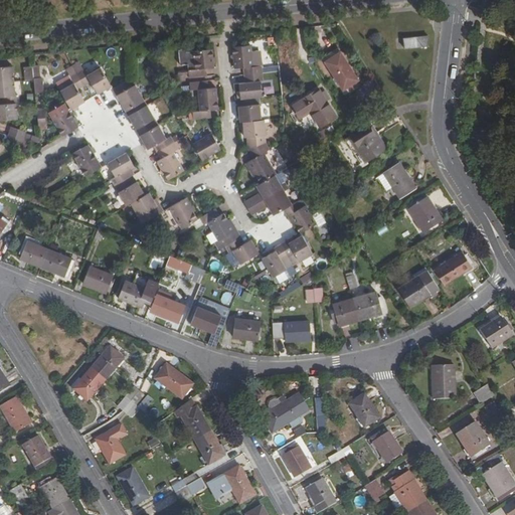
[(426,47),(430,35),(403,37),(404,48),(426,47)]
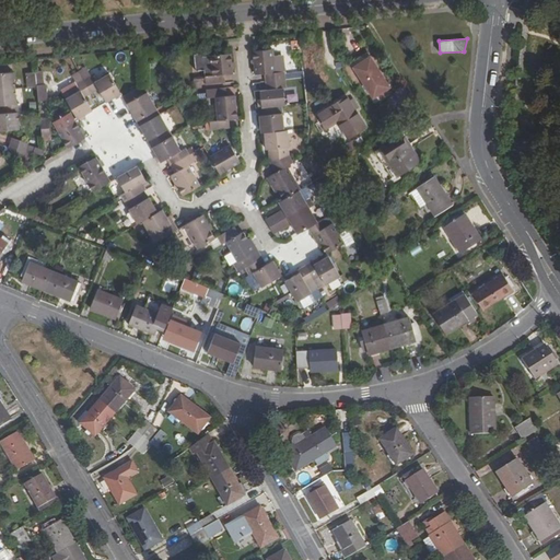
[(268,50),(253,51),(255,74),(265,73),(268,73),(269,81),(286,80),(284,71),(283,57),(273,58),(272,49),(268,50)]
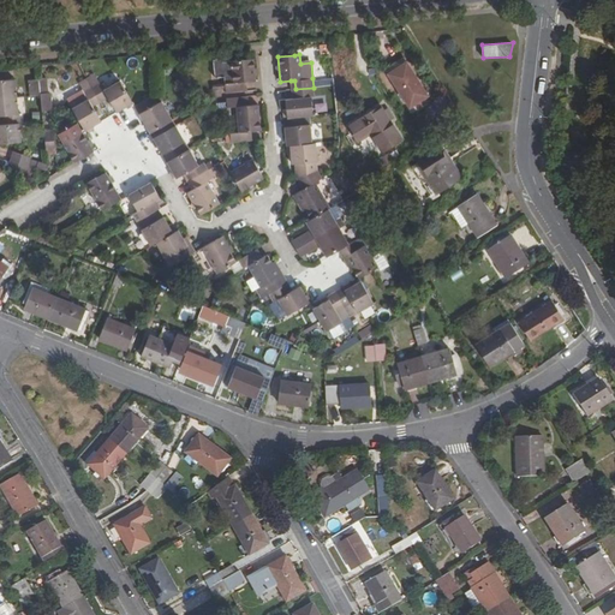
[(388,69),(390,73),(407,63),(405,57),(388,69)]
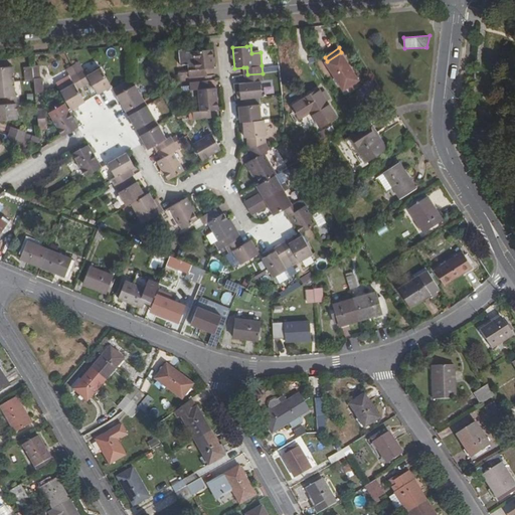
[(214,67),(212,50),(198,51),(186,52),(186,49),(179,49),(180,65),(188,64),(189,71),(189,75),(189,78),(205,76),(204,69),(206,68),(214,67)]
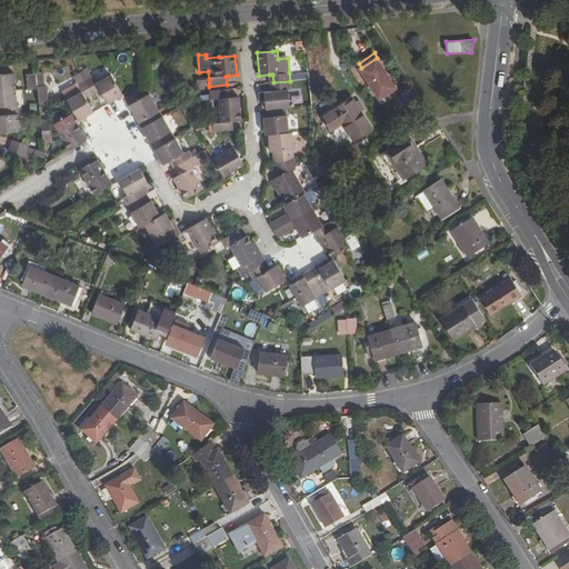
[(397,89),(377,58),(361,68),(381,99),(385,97),(387,100),(397,93),(395,90),(397,89)]
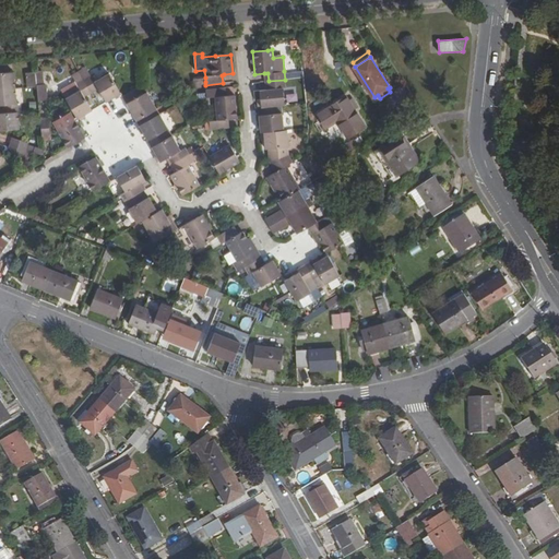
[(30,88),(37,88),(37,86),(35,71),(27,72),(30,88)]
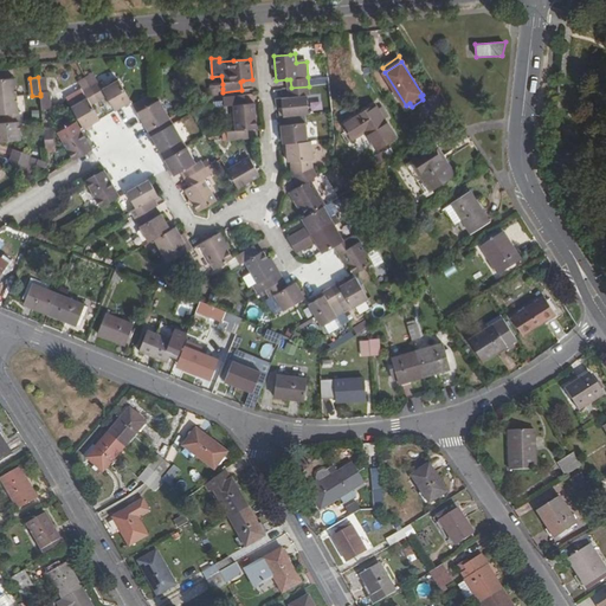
[(92,105),(100,101),(91,85),(86,78),(79,83),(88,98),(72,108),(84,129),(101,120),(92,105)]
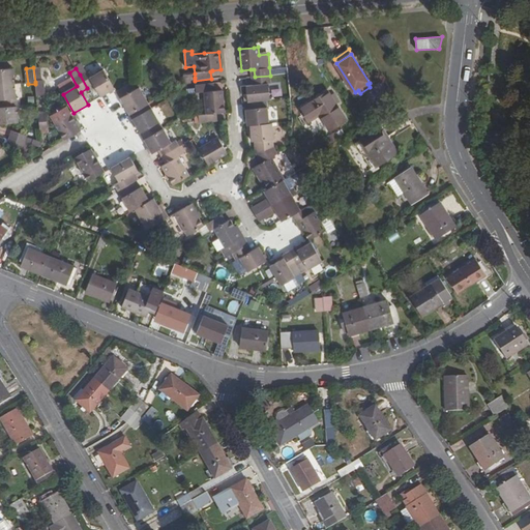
[(0,86),(15,85),(13,69),(0,70),(0,86)]
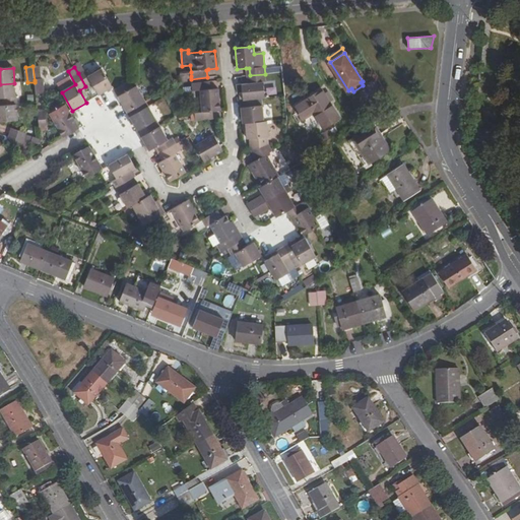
[(92,83),(100,95),(113,87),(103,68),(88,76),(85,69),(78,73),(85,86),(92,83)]
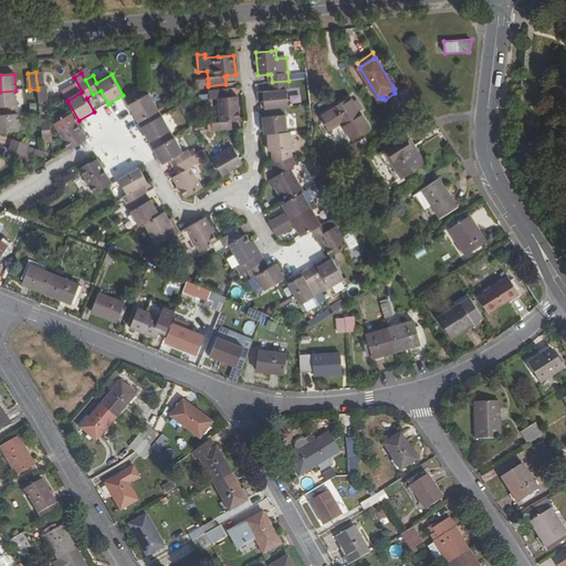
[(264,100),(264,108),(278,107),(287,106),(286,88),(289,88),(289,81),(272,82),(272,91),(269,91),(263,91),(264,100)]
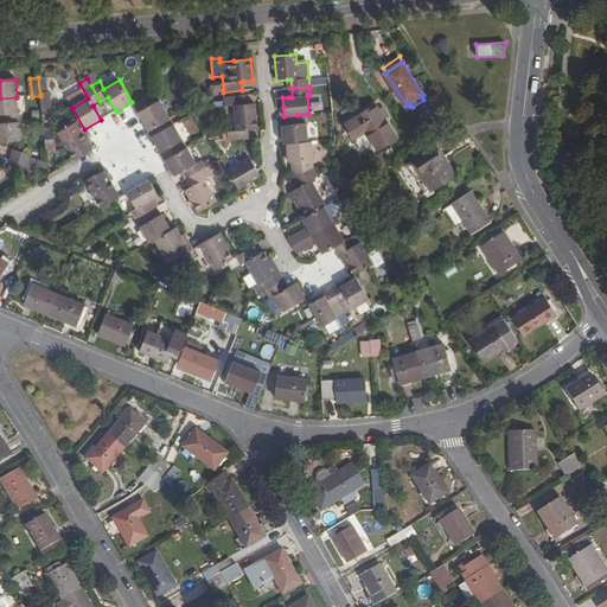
[(50,93),(40,94),(40,96),(42,110),(51,109),(50,93)]
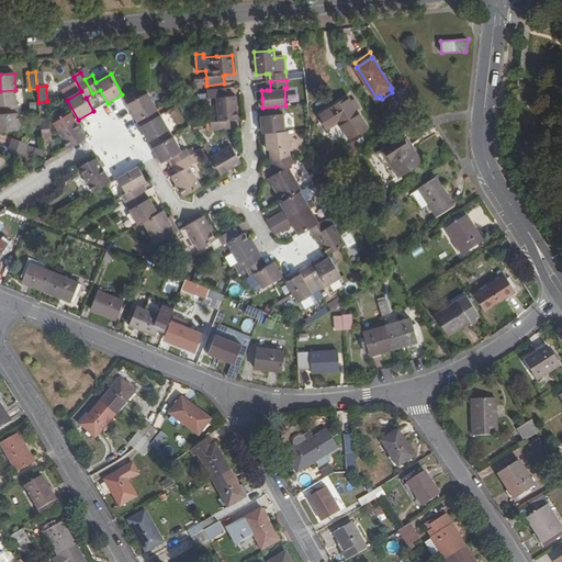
[(131,101),(127,103),(137,122),(139,120),(154,112),(155,111),(144,93),(139,88),(127,94),(131,101)]
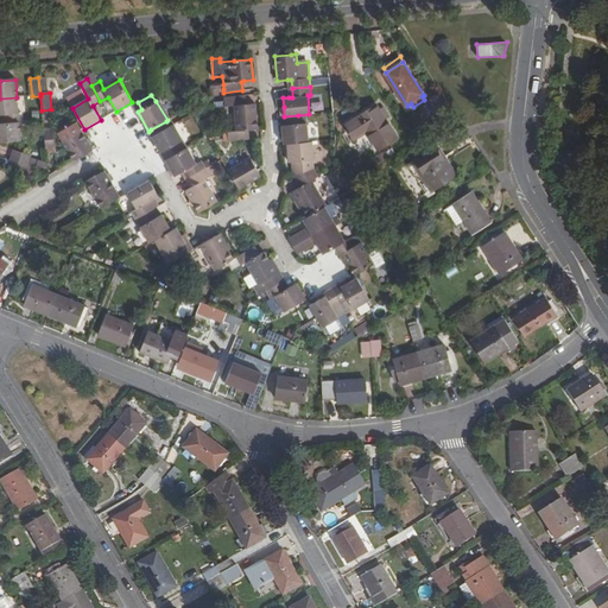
[(244,106),(242,96),(225,99),(225,101),(225,107),(233,107),(235,131),(246,131),(248,130),(257,130),(255,105),(247,105),(244,106)]
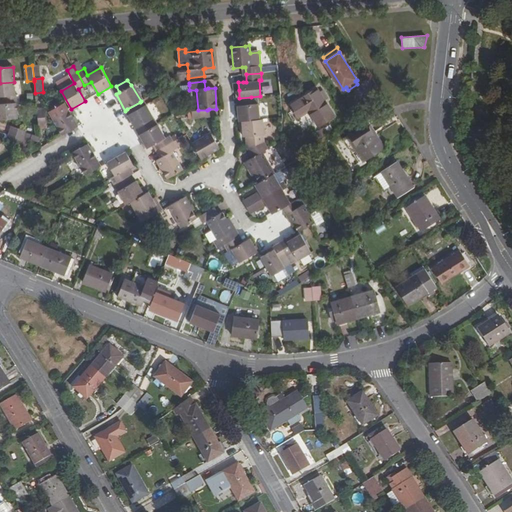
[(0,97),(5,97),(15,96),(14,82),(0,83),(0,97)]
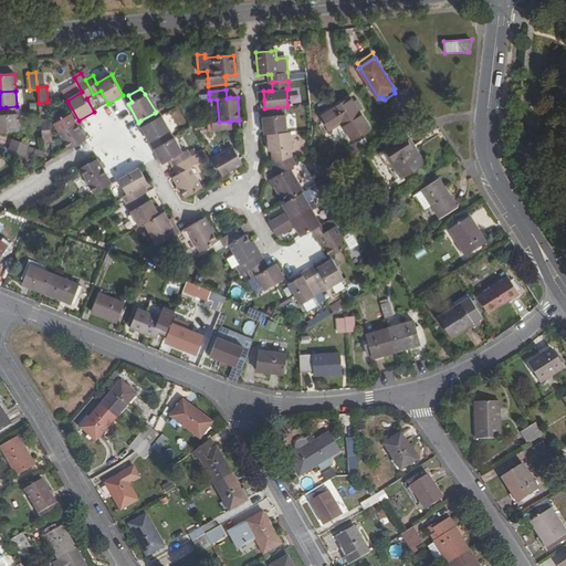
[(149,92),(145,94),(156,112),(159,111),(149,92)]
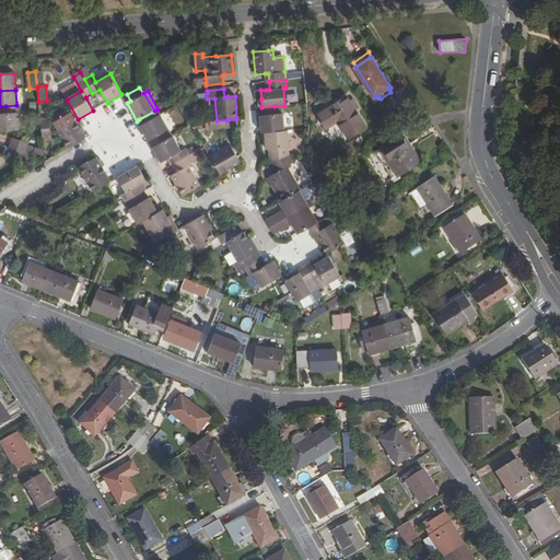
[(347,93),(328,104),(317,111),(326,124),(337,117),(348,133),(365,123),(347,93)]
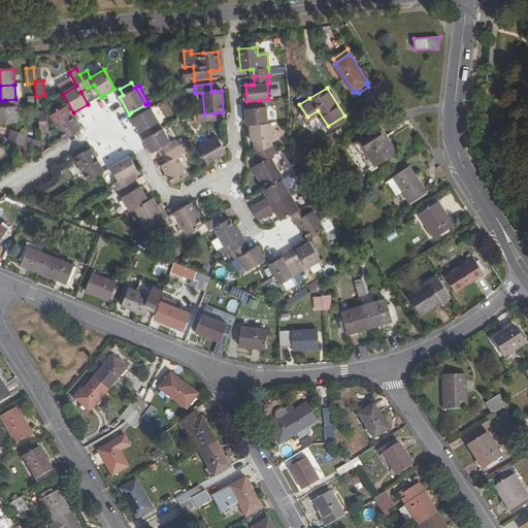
[(98,97),(84,107),(92,118),(106,107),(98,97)]
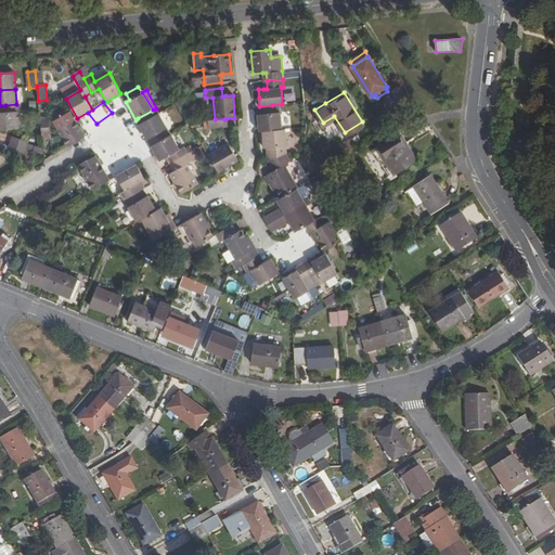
[(5,105),(5,114),(17,114),(22,113),(21,104),(16,104),(5,105)]
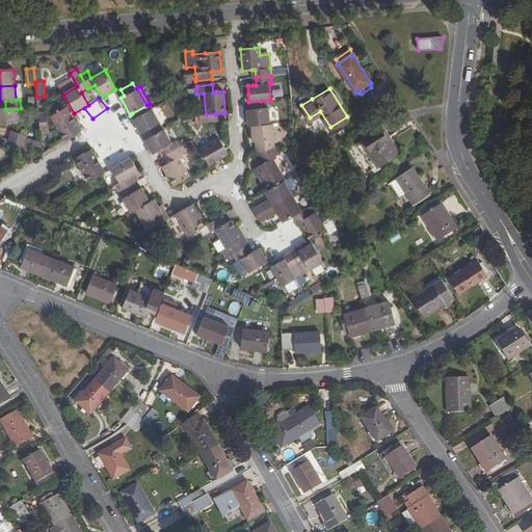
[(262,107),(261,101),(248,102),(245,102),(248,126),(250,126),(270,124),(268,107),(262,107)]
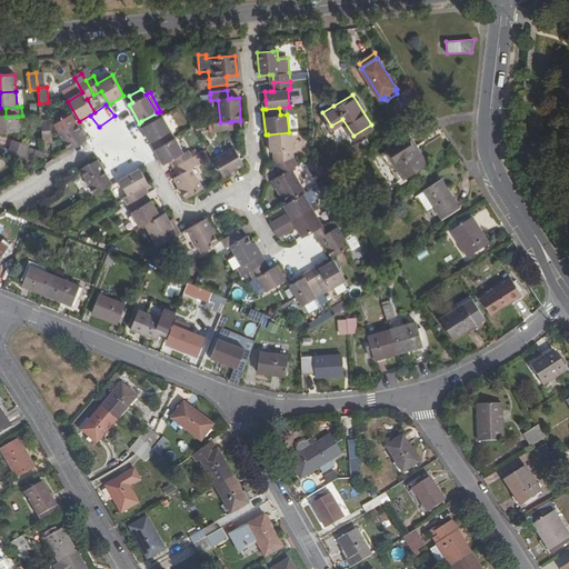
[(400,116),(405,122),(410,118),(406,111),(400,116)]
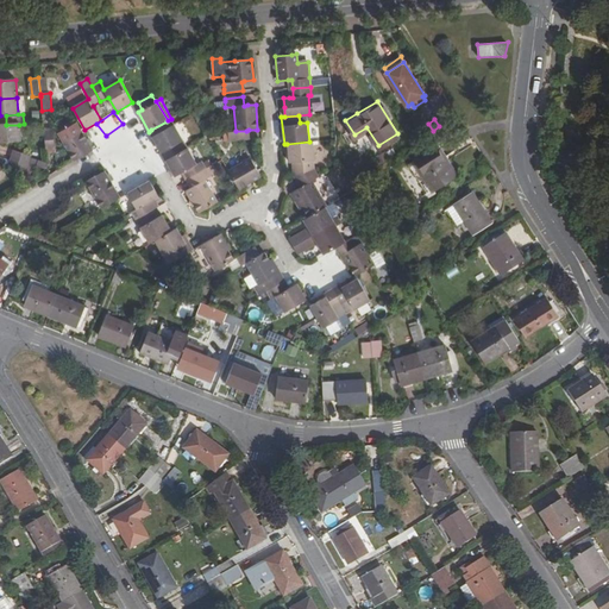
[(151,130),(155,136),(170,126),(167,121),(151,130)]
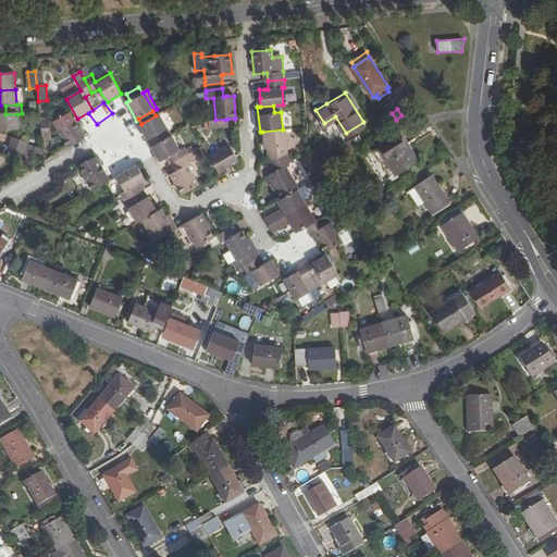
[(168,127),(160,113),(157,115),(165,128),(168,127)]
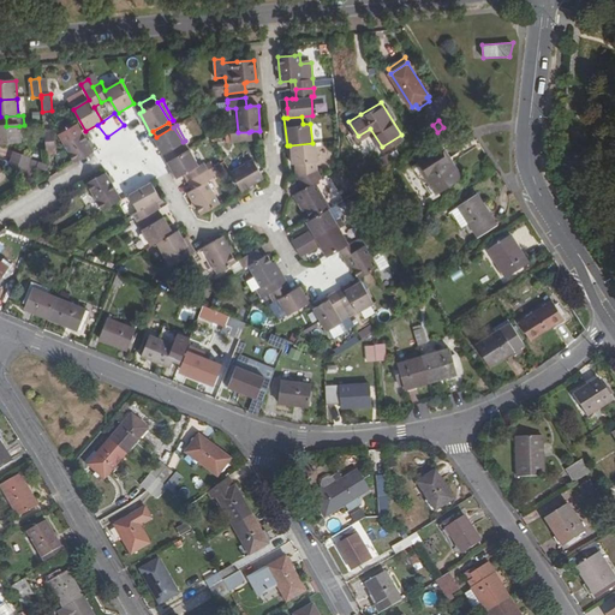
[(0,145),(22,144),(19,126),(6,126),(0,126),(0,145)]
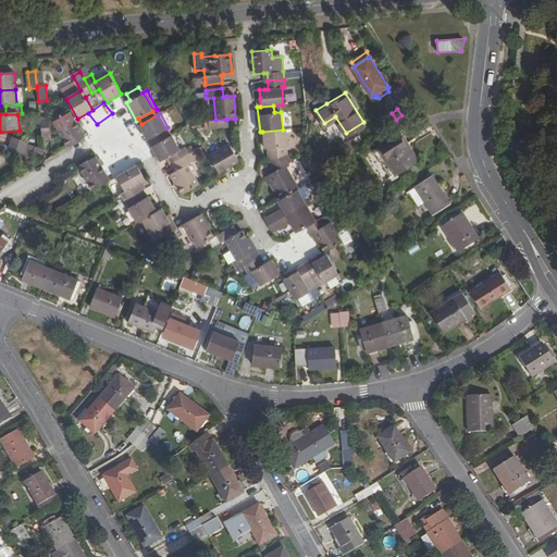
[(150,137),(155,145),(168,137),(163,130),(165,128),(157,115),(156,115),(141,124),(139,126),(147,139),(150,137)]
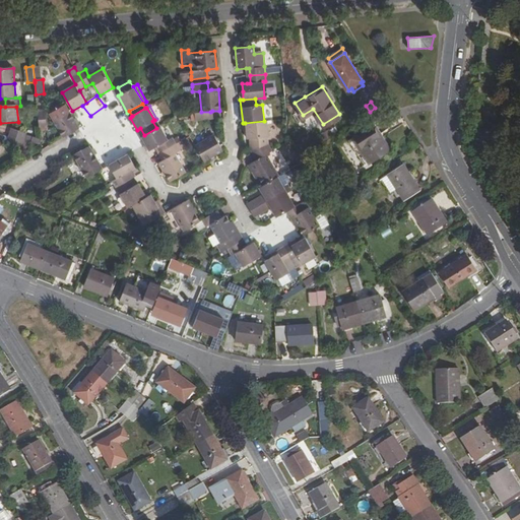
[(45,110),(38,111),(40,126),(47,125),(45,110)]
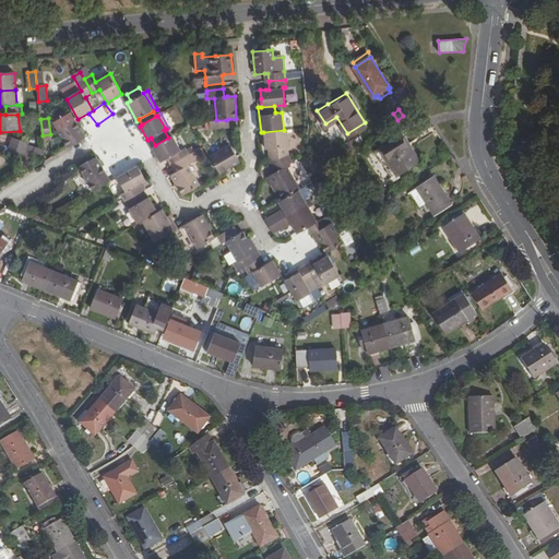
[(58,129),(68,147),(85,138),(75,120),(58,129)]
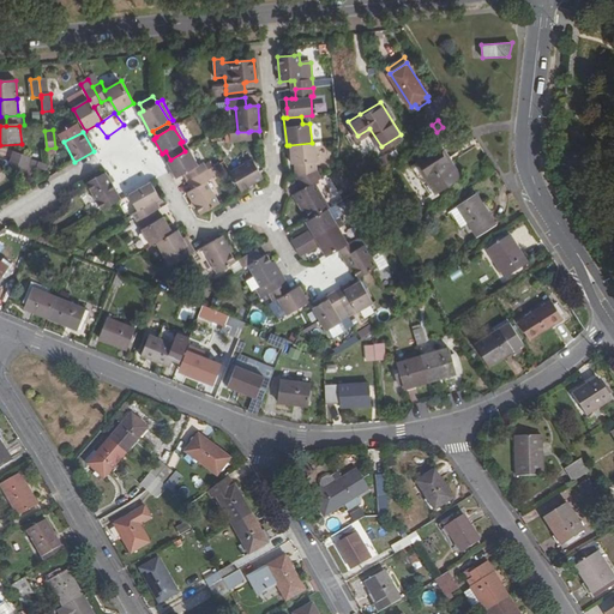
[(248,140),(248,132),(238,132),(229,133),(230,142),(248,140)]
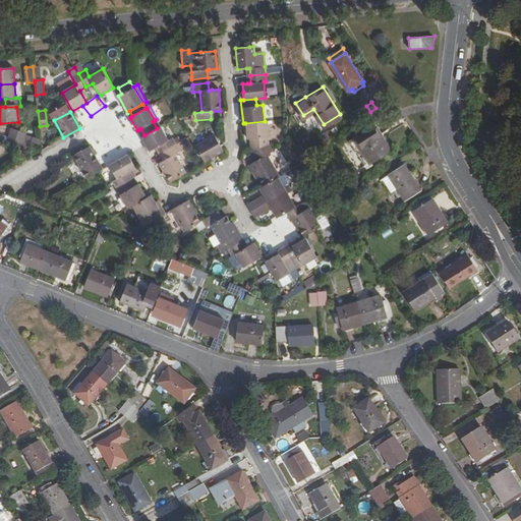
[(252,137),(254,150),(269,145),(268,136),(269,136),(267,120),(265,121),(245,123),(247,130),(247,138),(250,137),(252,137)]
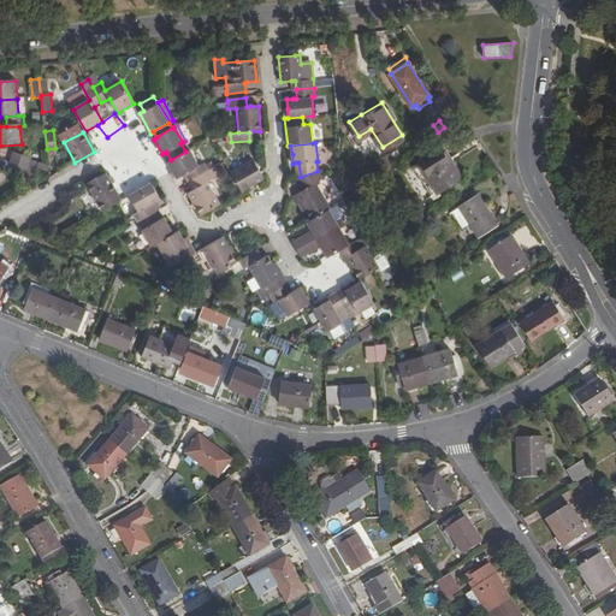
[(445,146),(420,161),(440,191),(465,175),(445,146)]
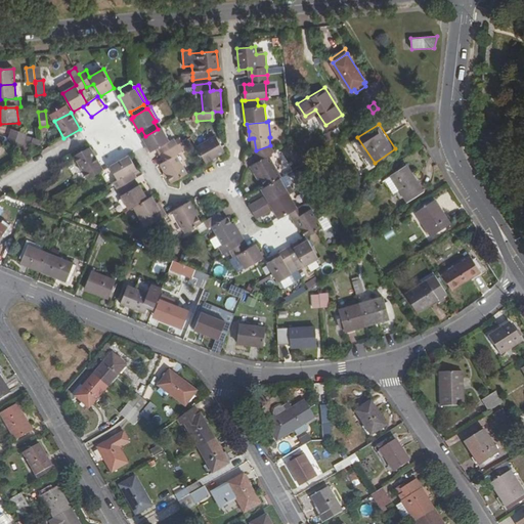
[(170,140),(162,127),(160,128),(173,147),(177,145),(173,139),(170,140)]
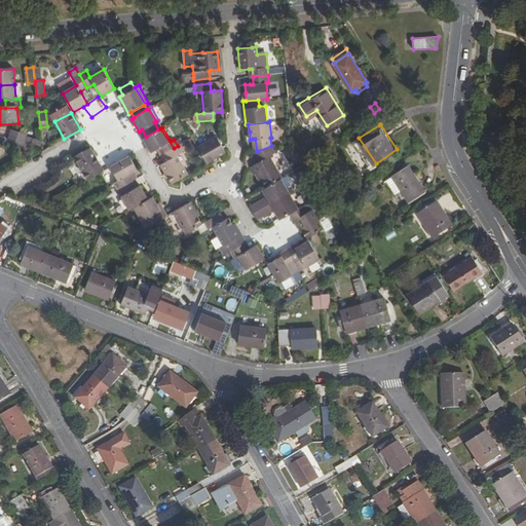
[(160,148),(163,153),(174,148),(160,128),(158,129),(146,137),(143,138),(151,152),(158,149),(160,148)]
